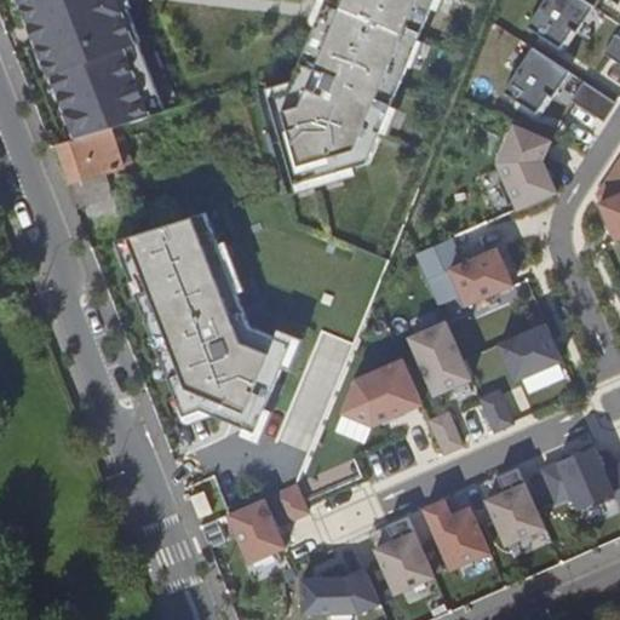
[(57,79),(84,145),(119,135),(172,119),(143,45),(145,44),(127,0),(23,0),(38,34),(56,80),(57,79)]
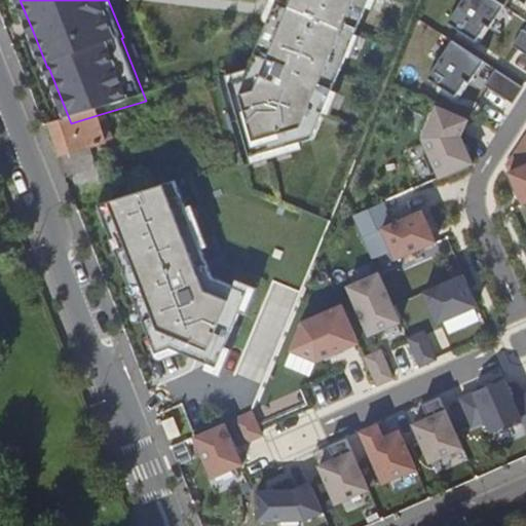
[(246,63),(223,69),(245,157),(272,150),(318,139),(329,113),(364,29),(375,0),(272,0),(270,7),(246,63)]
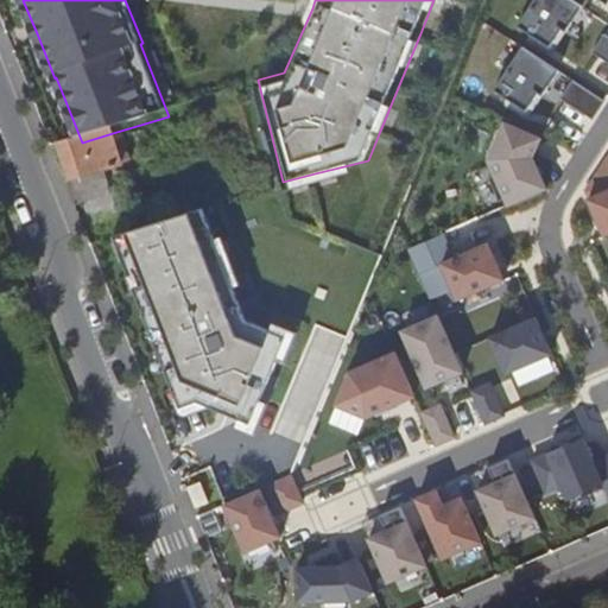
[(563,30),(580,6),(569,0),(534,0),(518,27),(546,46),(558,27),(563,30)]
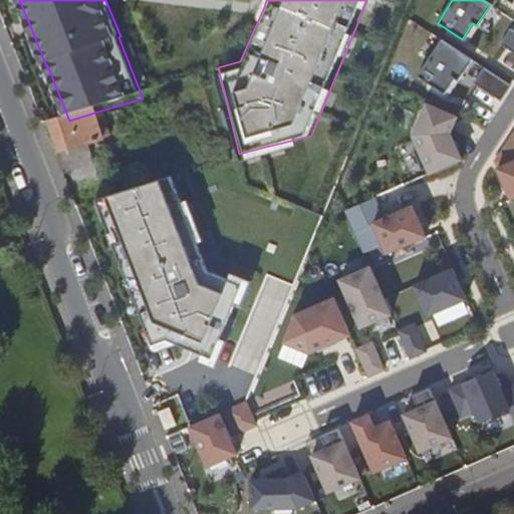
[(499,46),(513,55),(513,31),(511,30),(499,46)]
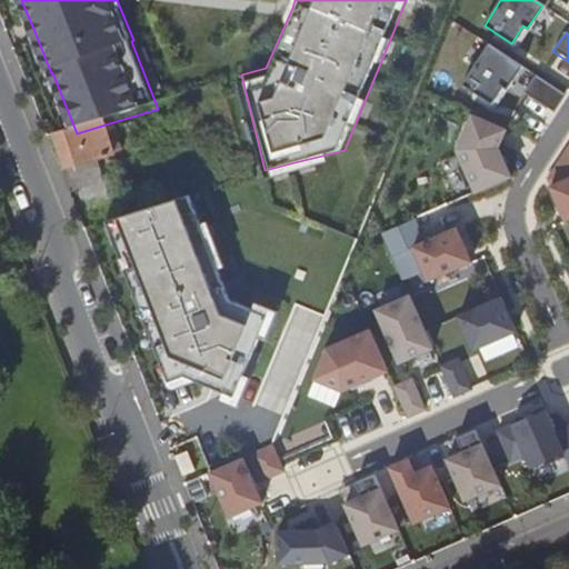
[(508,90),(522,68),(487,45),(462,87),(491,106),(502,89),(508,90)]
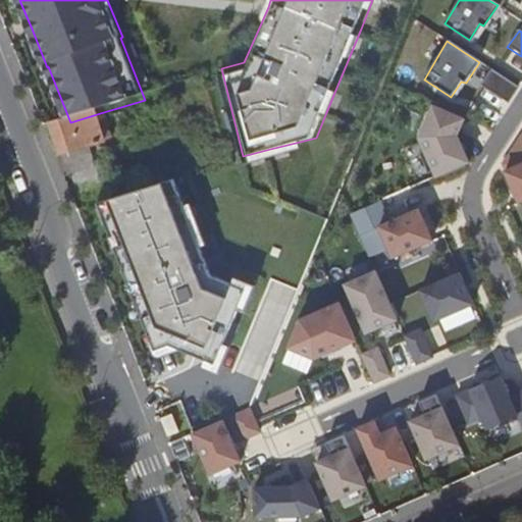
[(518,88),(491,70),(480,86),(508,104),(518,88)]
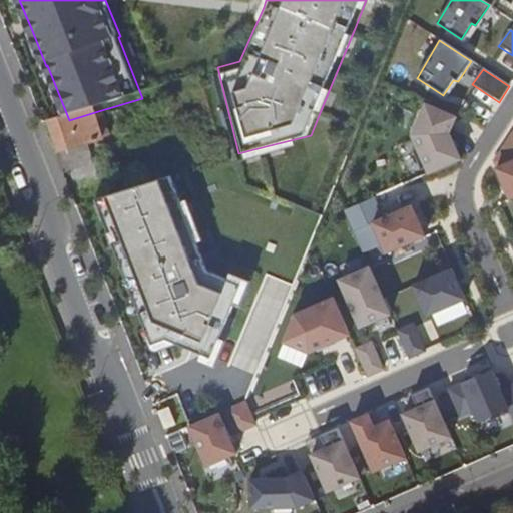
[(461,164),(468,162),(456,135),(462,120),(432,106),(419,137),(425,151),(420,154),(427,171),(433,169),(435,176),(440,174),(441,176),(462,167),(461,164)]
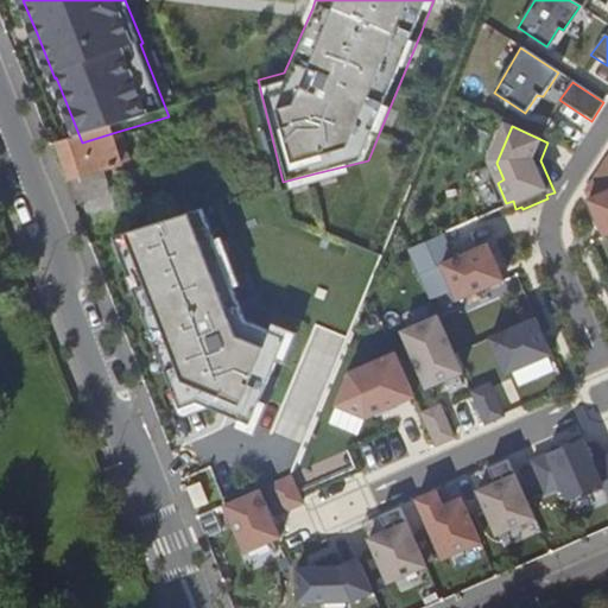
[(73,189),(81,211),(119,198),(112,175),(128,170),(116,132),(82,143),(63,147),(75,189),(73,189)]
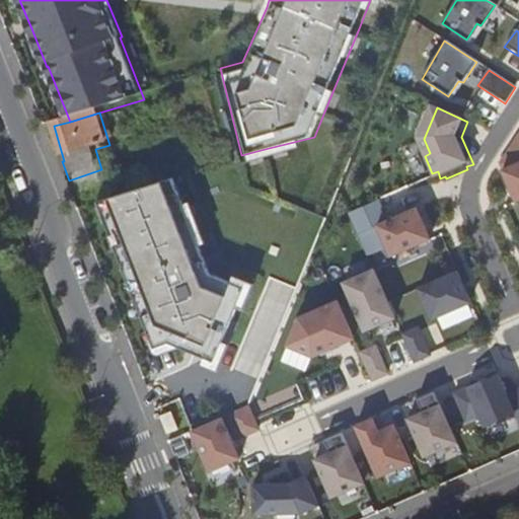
[(516,203),(518,202),(518,165),(503,172),(516,203)]
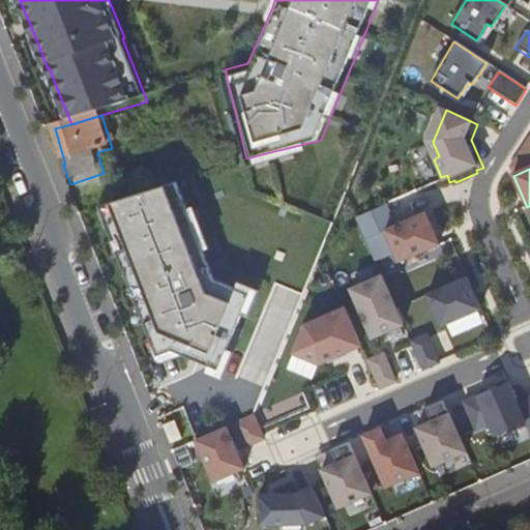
[(175,180),(110,201),(159,347),(215,361),(255,284),(211,269),(175,180)]
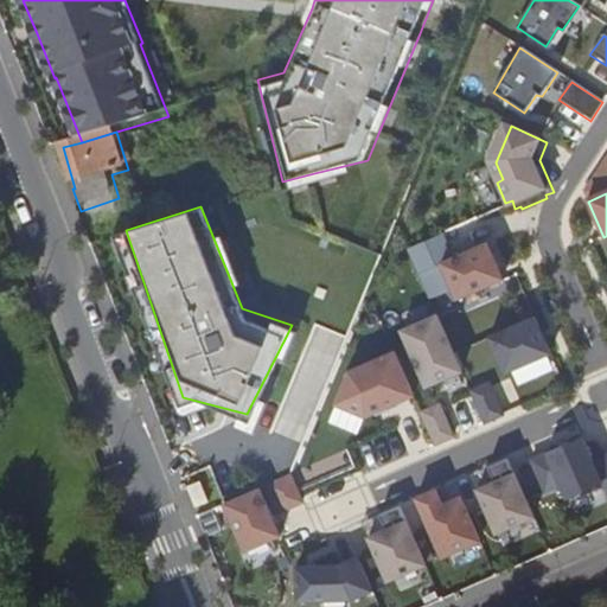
[(466,302),(511,281),(496,248),(459,263),(448,238),(415,253),(426,278),(448,267),(466,302)]
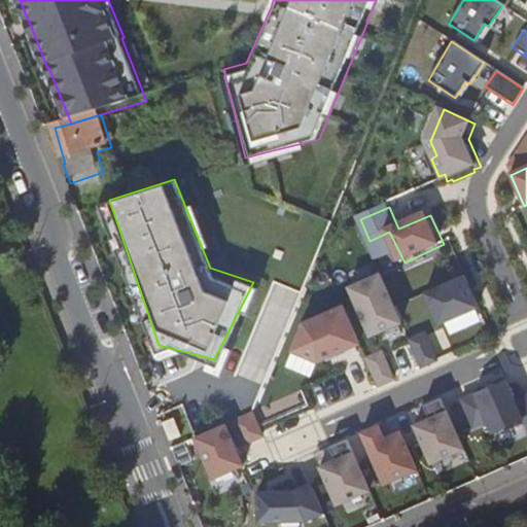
[(369,338),(398,324),(378,276),(346,289),(369,338)]
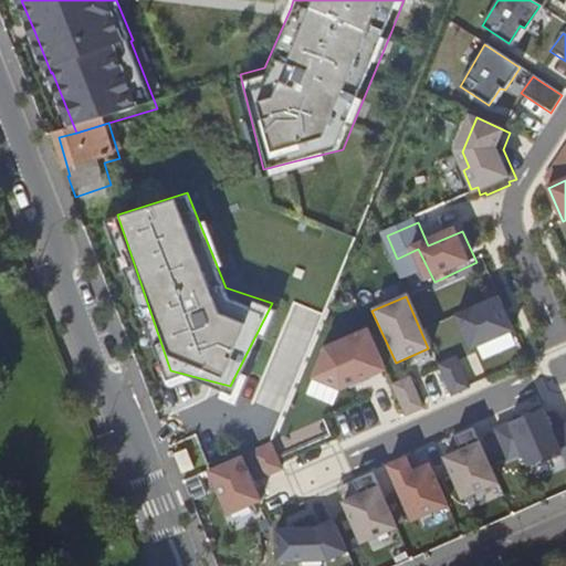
[(478,352),(521,332),(506,299),(463,318),(478,352)]
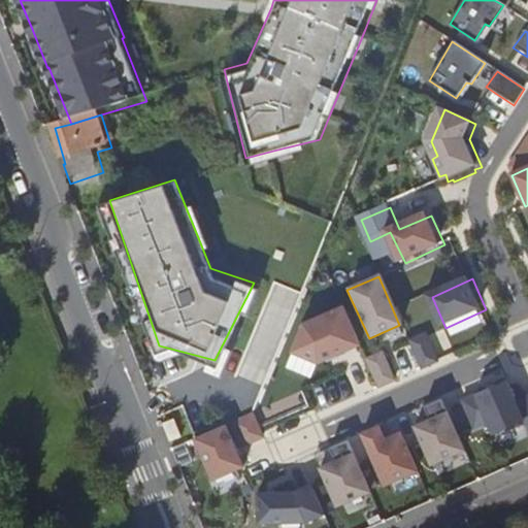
[(318,364),(360,345),(342,308),(302,325),(291,355),(318,364)]
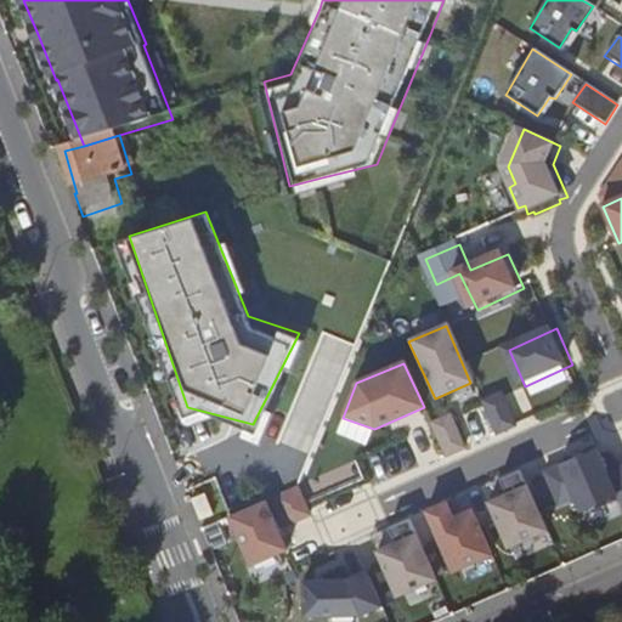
[(522,383),(486,399),(499,430),(536,416),(522,383)]
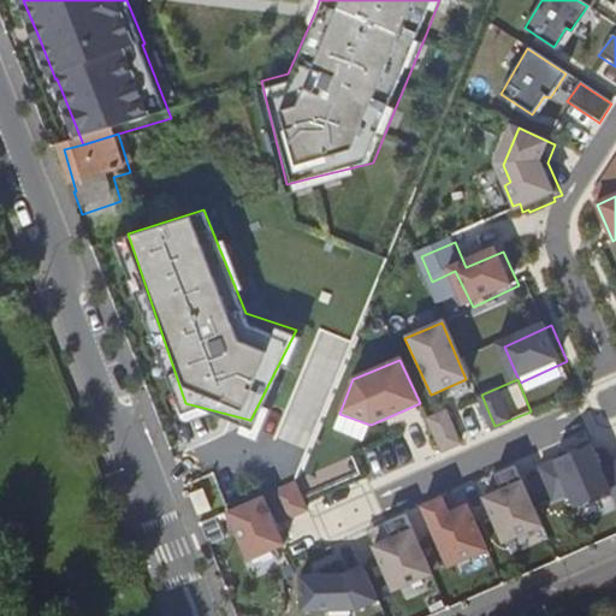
[(451,406),(430,414),(444,449),(465,440),(451,406)]
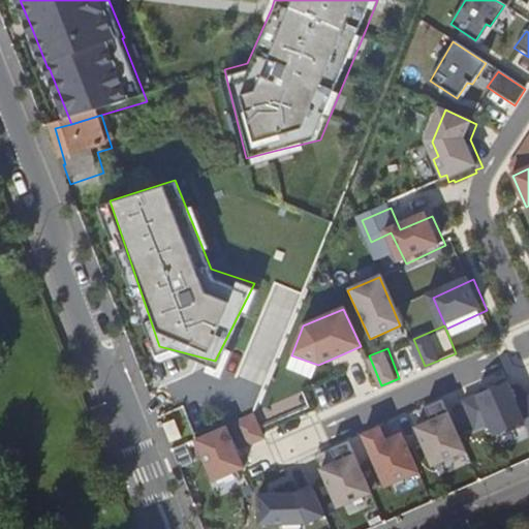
[(506,431),(526,423),(517,402),(506,380),(462,400),(473,427),(488,421),(492,433),(504,428),(506,431)]
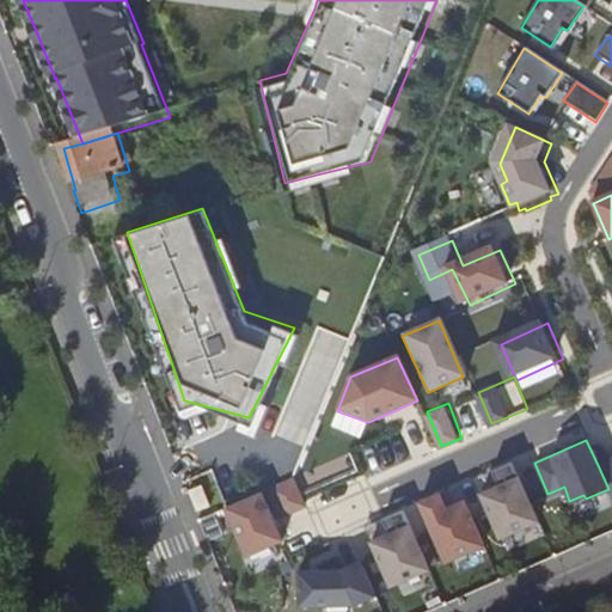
[(611,458),(598,465),(609,489),(611,496),(611,458)]
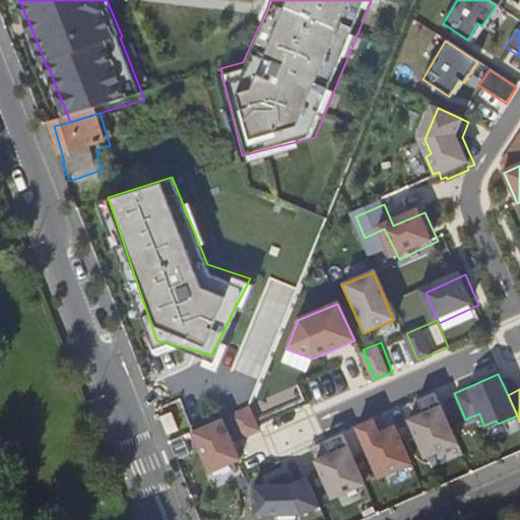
[(423,453),(454,440),(432,390),(414,398),(419,409),(404,416),(423,453)]
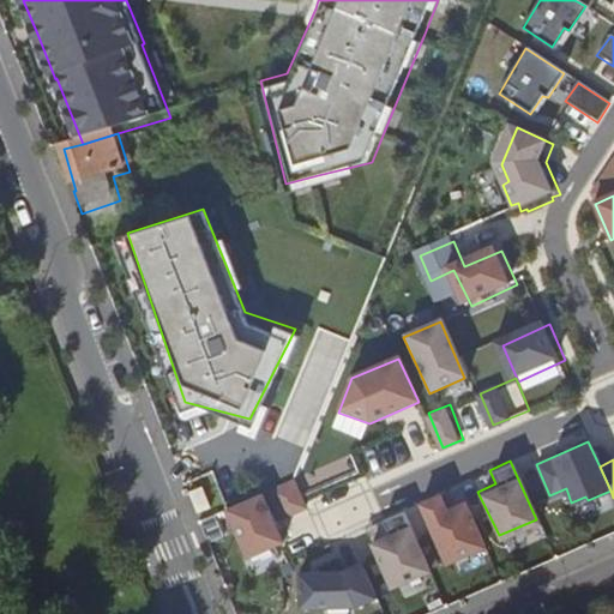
[(269,487),(282,521),(312,509),(299,475),(269,487)]
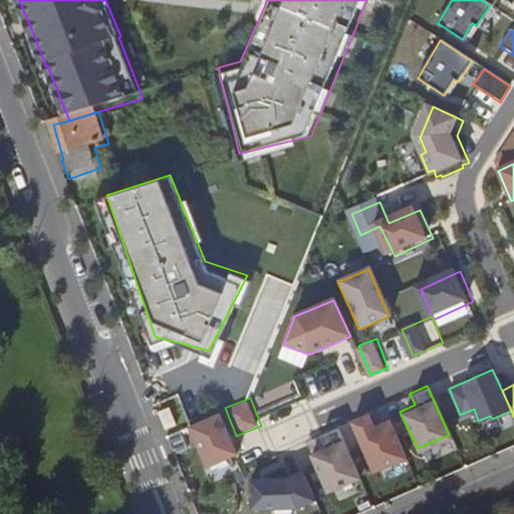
[(372,471),(405,457),(389,419),(373,426),(367,414),(351,421),(372,471)]
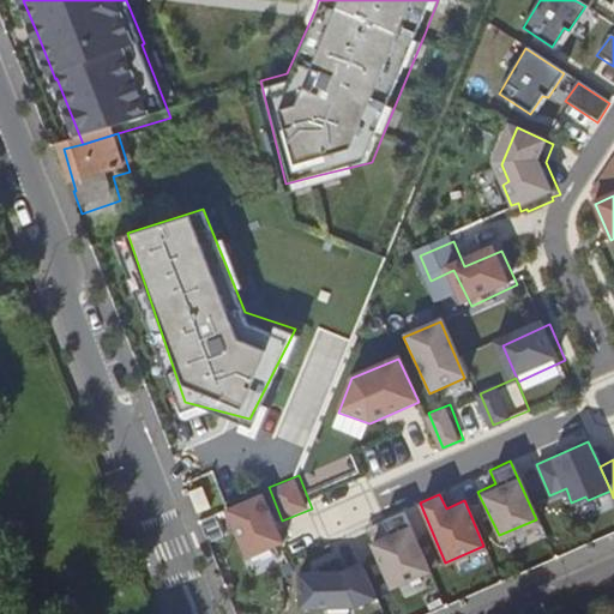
[(233,507),(224,511),(247,559),(283,542),(262,495),(233,507)]
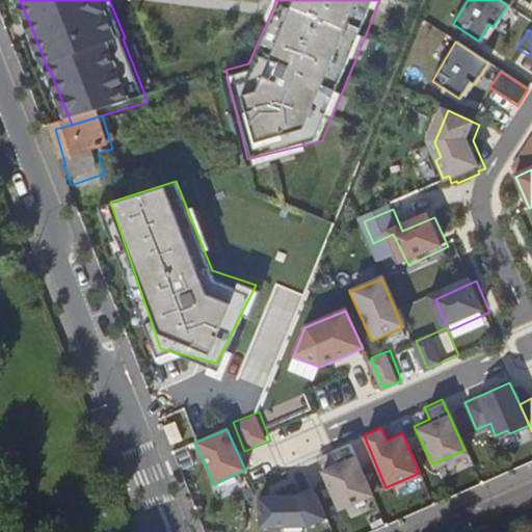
[(338,507),(370,493),(347,442),(331,449),(336,461),(322,469),(338,507)]
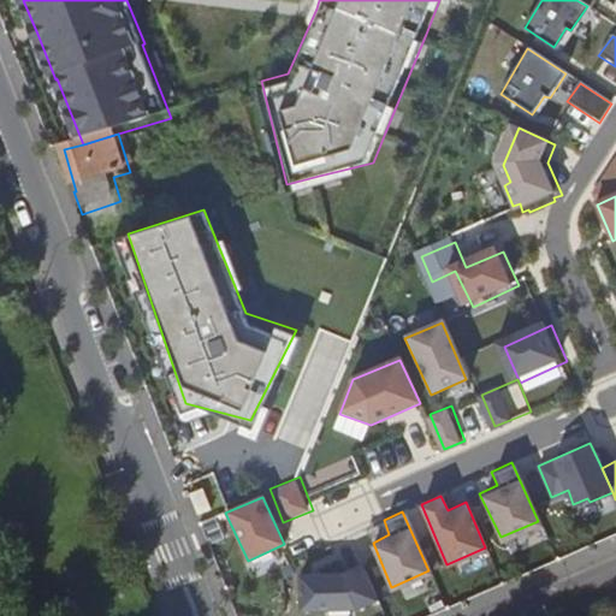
[(342,572),(300,573),(301,606),(355,605),(377,594),(362,563),(342,572)]
